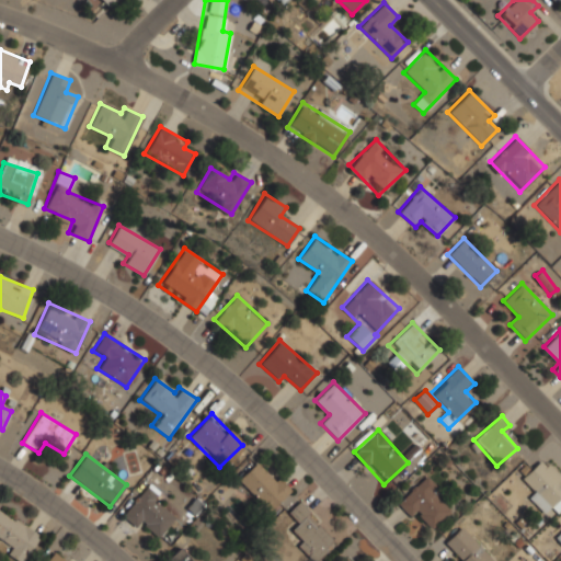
[(560,473),(545,456),(522,477),(533,490),(526,495),(541,513),(549,506),(556,513),(560,507),(560,473)]
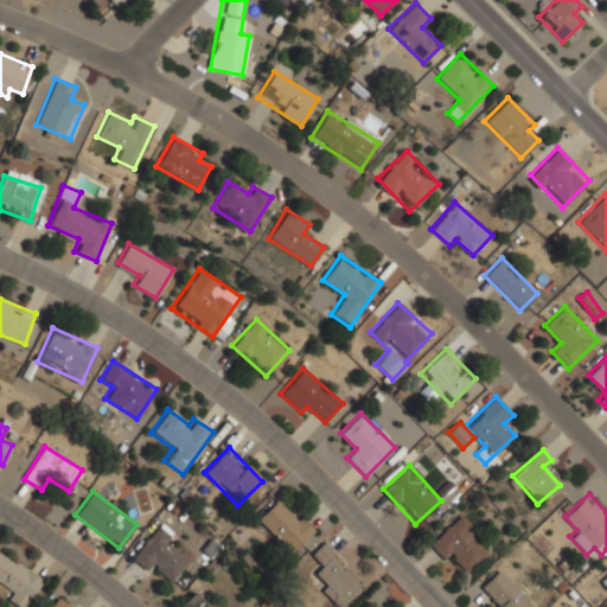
[(256,519),(289,554),(314,531),(281,496),(256,519)]
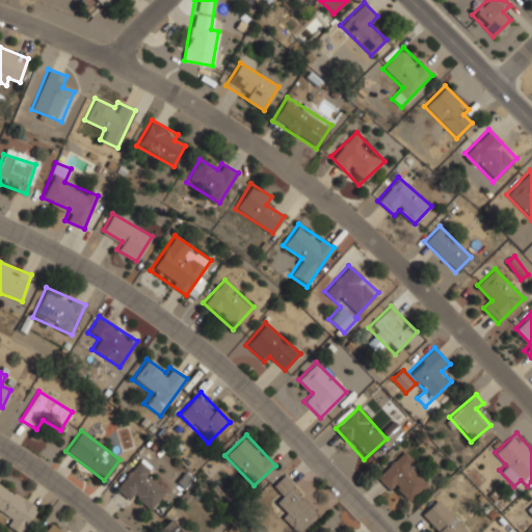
[(376,477),(394,495),(400,488),(410,499),(427,483),(411,469),(417,463),(402,450),(376,477)]
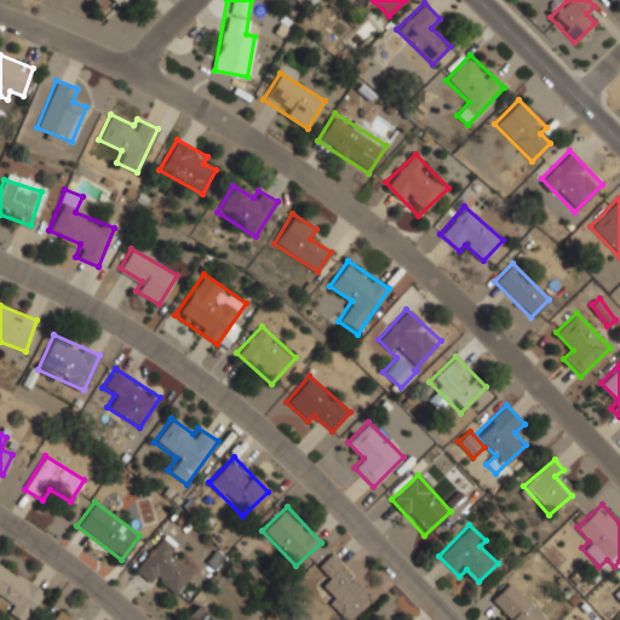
[(173,597),(194,570),(174,556),(181,547),(161,534),(136,569),(173,597)]
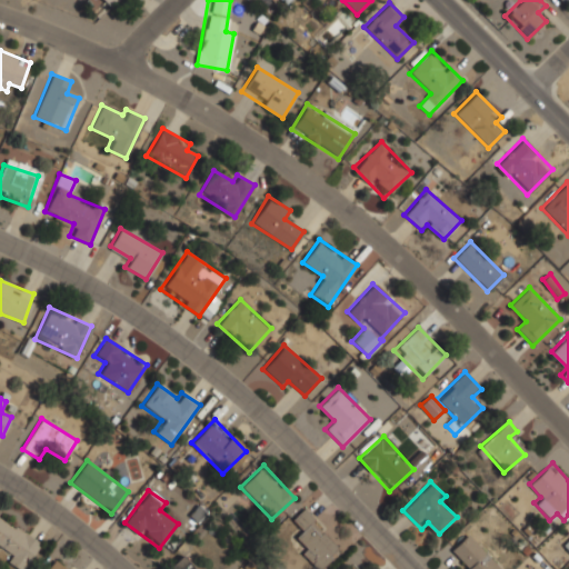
[(301,551),(317,568),(338,548),(303,509),(291,519),(300,529),(293,536),(305,548),(301,551)]
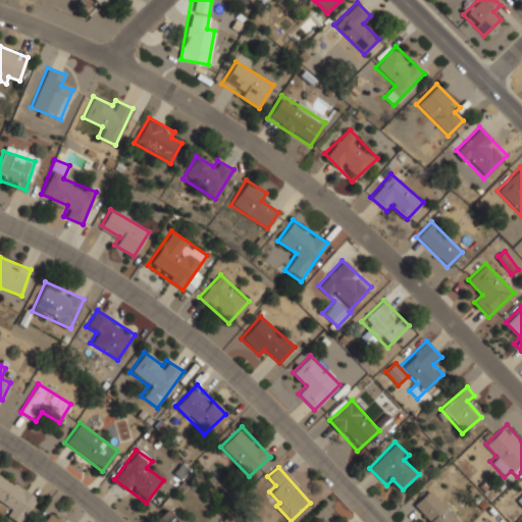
[(17,521),(22,521),(38,497),(0,474),(0,500),(9,506),(4,514),(17,521)]
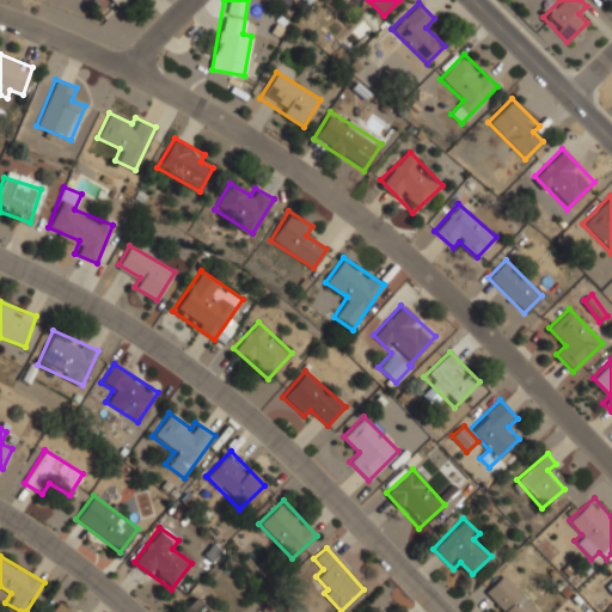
[(501,611),(537,611),(539,610),(502,574),(483,592),(502,611),(501,611)]
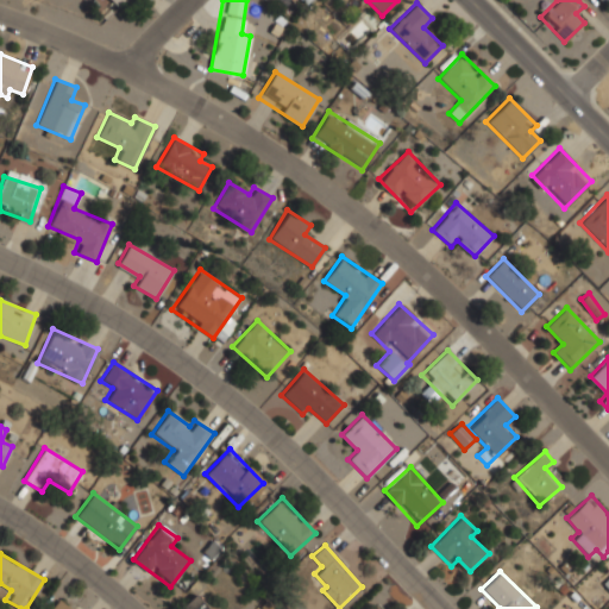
[(48,608),(76,608),(62,595),(48,608)]
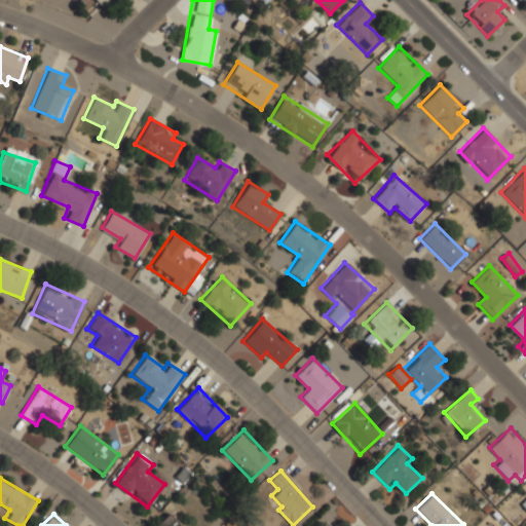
[(190,525),(188,523),(185,525),(180,525),(168,514),(158,523),(160,525),(190,525)]
